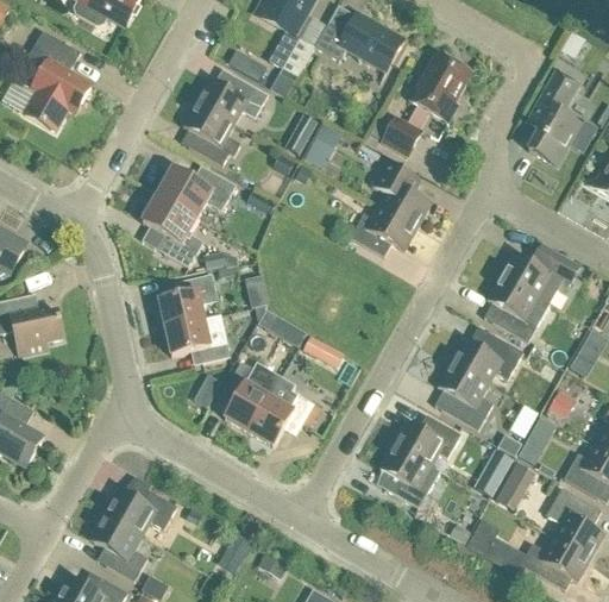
[(76,0),(74,6),(76,13),(96,25),(104,23),(107,17),(124,26),(139,0),(76,0)]
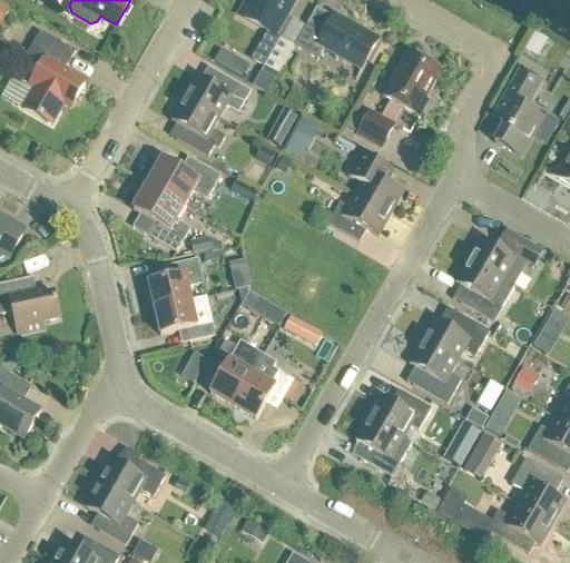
[(281,35),(275,31),(292,0),(245,0),(238,11),(267,28),(252,56),(278,71),(294,43),(279,36),(281,35)]
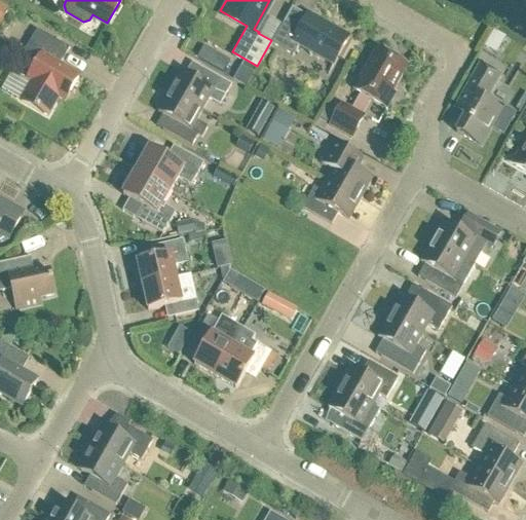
[(284,19),(271,40),(293,52),(299,41),(333,61),(348,34),(307,10),(298,27),(284,19)]
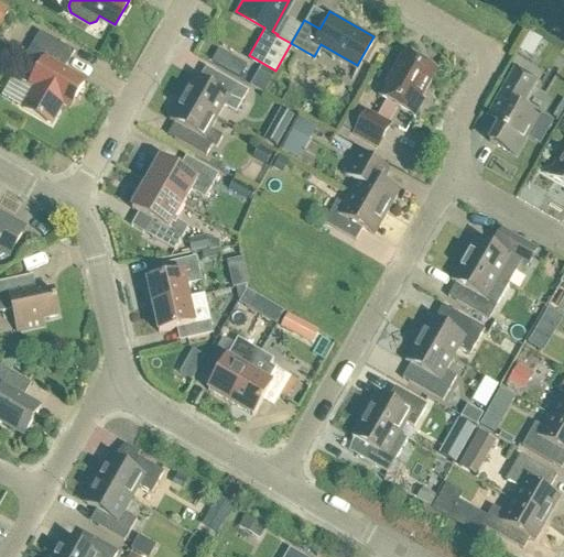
[(74,48),(40,29),(23,56),(39,65),(29,82),(34,85),(22,105),(51,121),(63,100),(69,105),(85,77),(64,65),(74,48)]
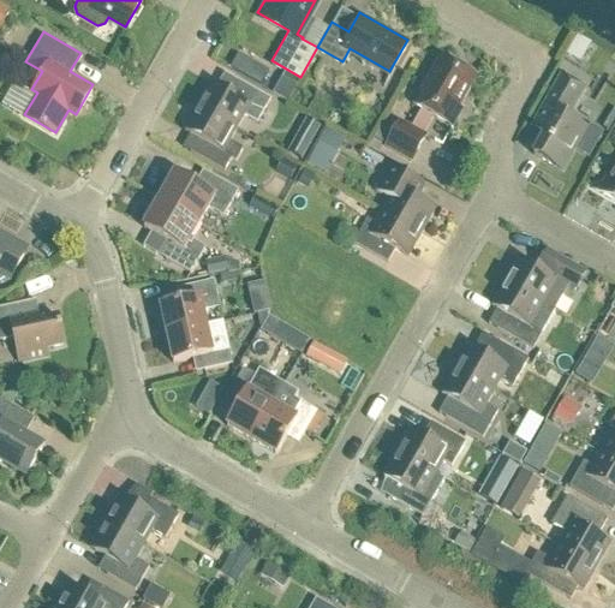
[(459,103),(476,72),(441,53),(413,101),(422,106),(412,124),(400,118),(386,143),(412,158),(425,132),(423,130),(433,112),(452,123),(463,105),(459,103)]
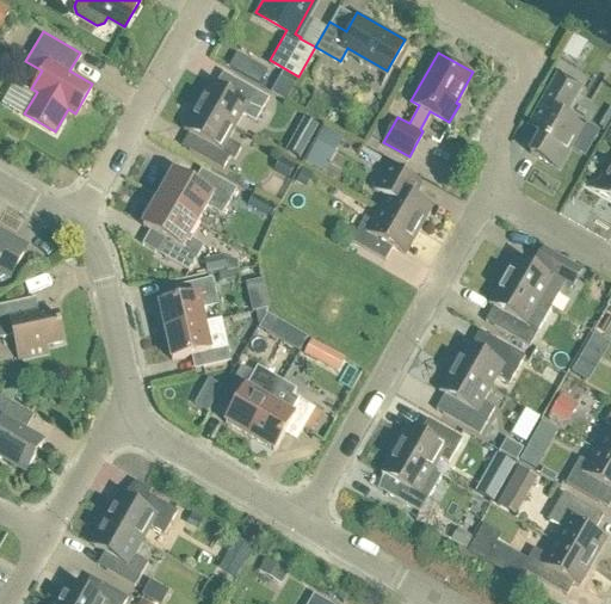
[(193,72),(222,82),(227,68),(198,57),(193,72)]
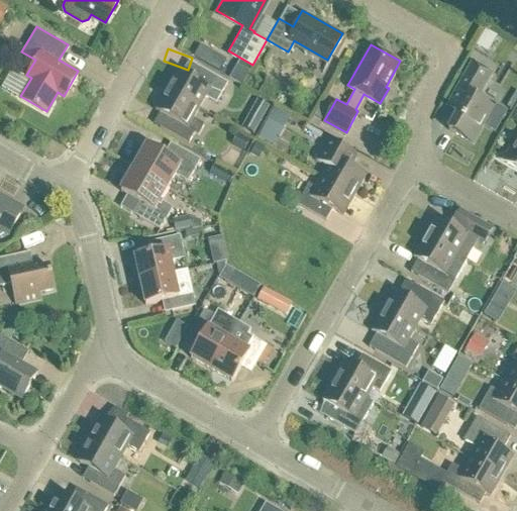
[(472,60),(464,72),(450,97),(461,103),(448,126),(473,140),(484,121),(494,127),(504,111),(477,95),(491,71),(491,70),(495,63),(478,53),(473,61),(472,60)]
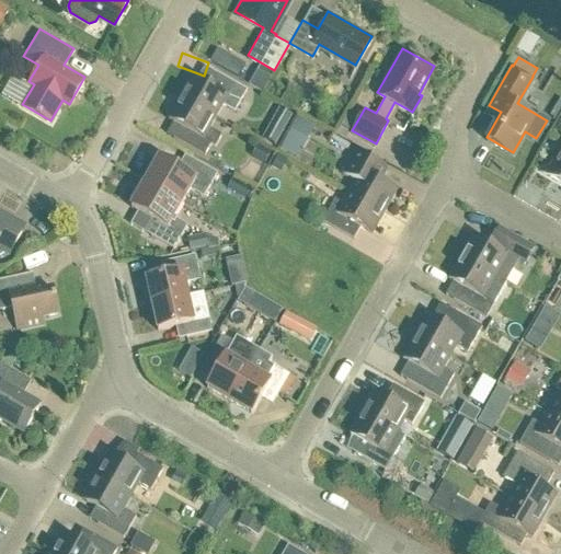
[(560,66),(551,62),(542,88),(557,92),(560,79),(560,66)]
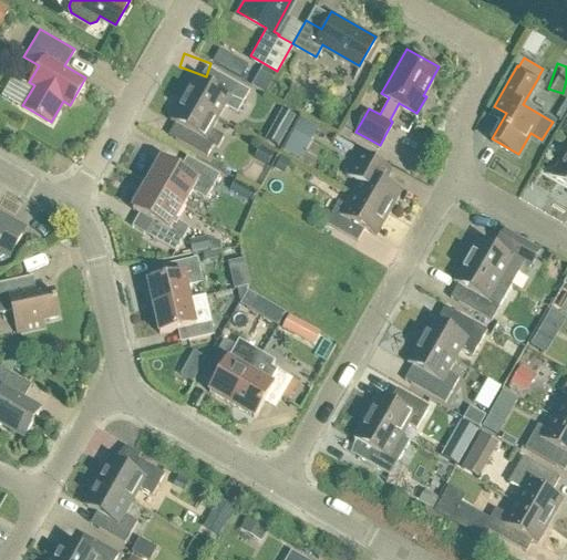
[(183,95),(218,115),(225,103),(237,110),(249,87),(214,68),(207,80),(195,73),(183,95)]
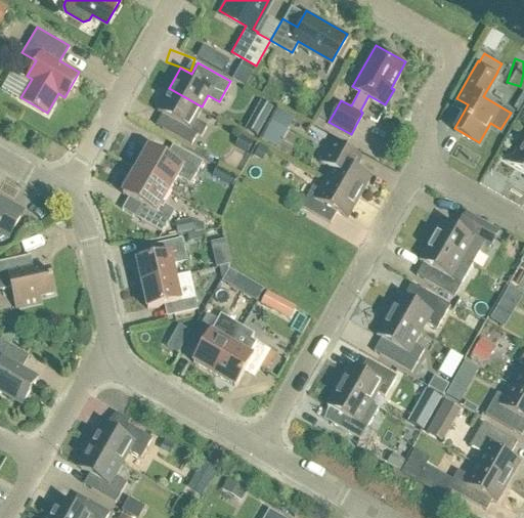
[(232,76),(246,83),(253,70),(241,62),(232,76)]
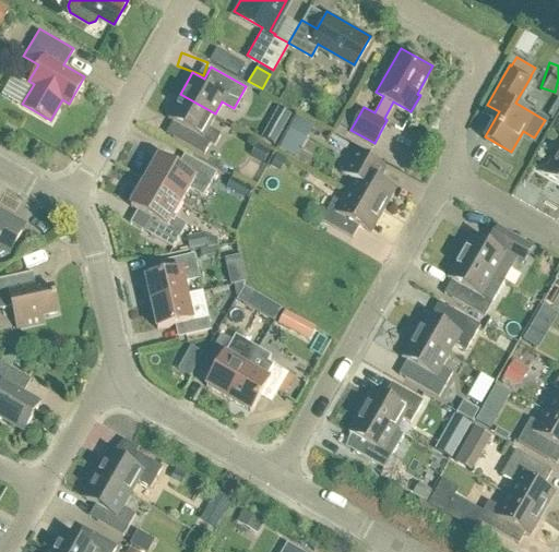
[(215,114),(180,94),(167,116),(179,122),(173,134),(203,152),(210,141),(214,143),(221,131),(209,124),(215,114)]
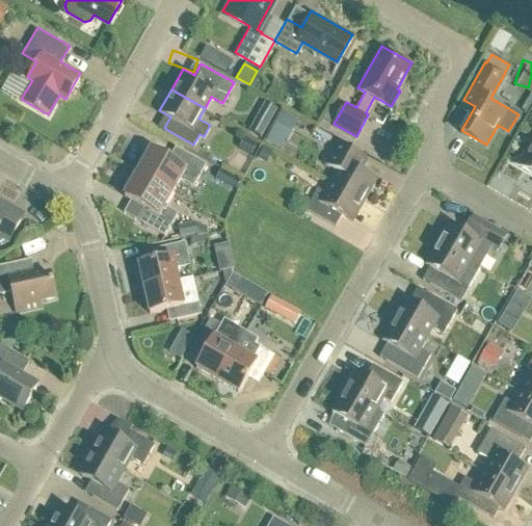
[(248,128),(261,135),(277,105),(265,99),(248,128)]
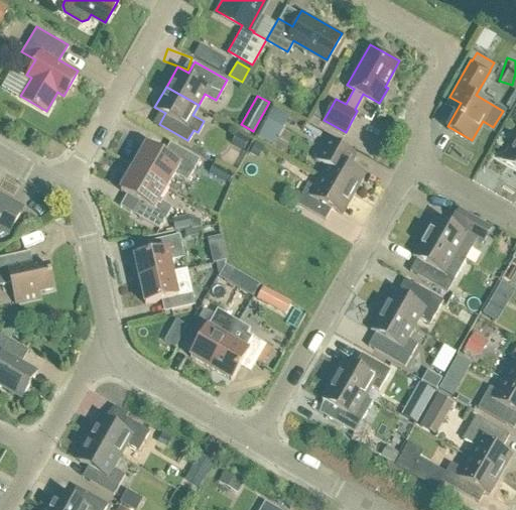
[(267,116),(257,135),(269,141),(279,122),(267,116)]
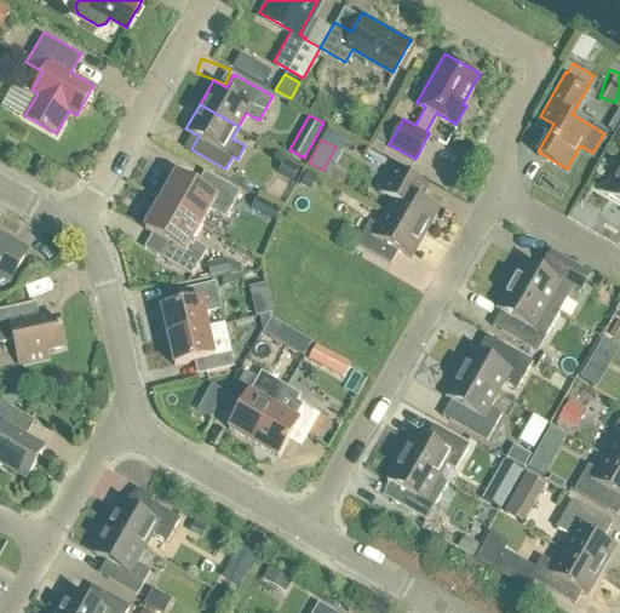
[(299,166),(285,158),(277,170),(292,178),(299,166)]
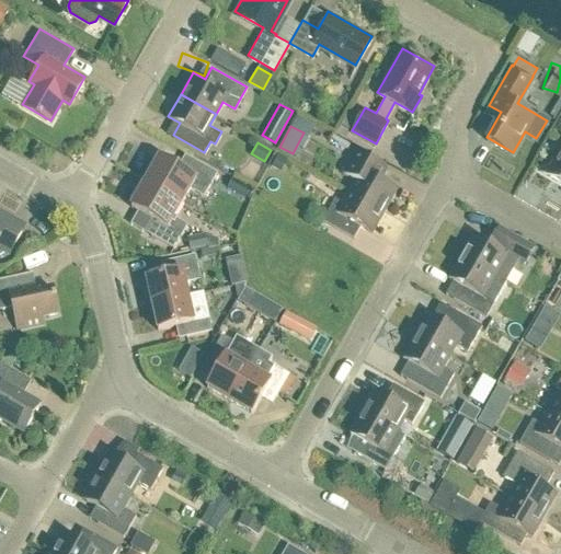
[(560,145),(546,172),(560,180),(560,145)]
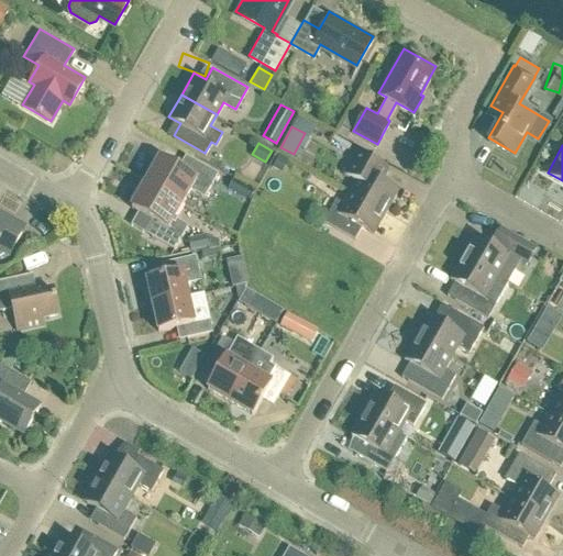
[(398,187),(383,179),(390,166),(355,147),(343,171),(356,178),(351,189),(386,209),(398,187)]
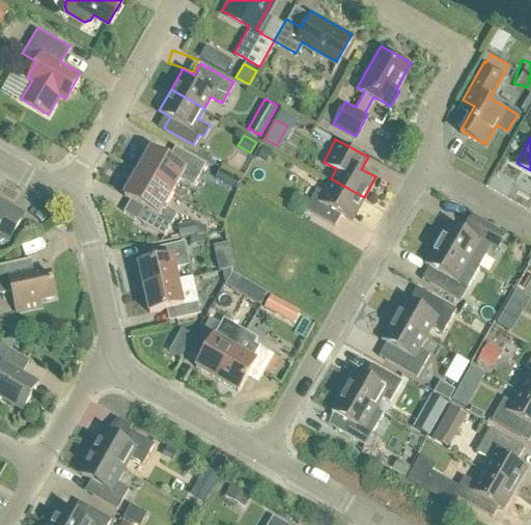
[(261,145),(255,156),(266,161),(272,150),(261,145)]
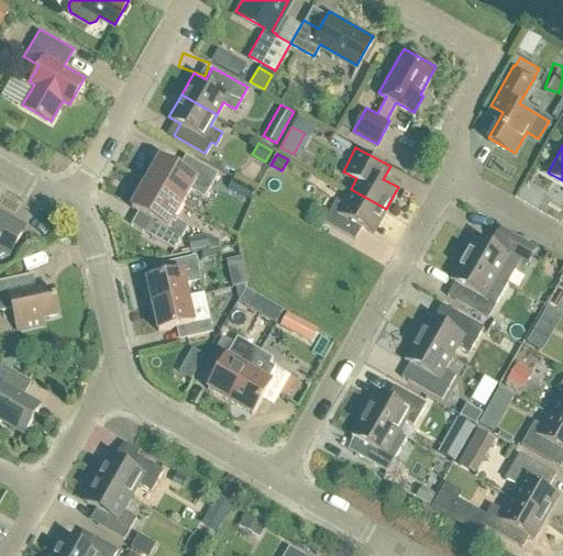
[(145,180),(183,200),(190,187),(203,195),(218,170),(195,157),(187,170),(159,155),(145,180)]
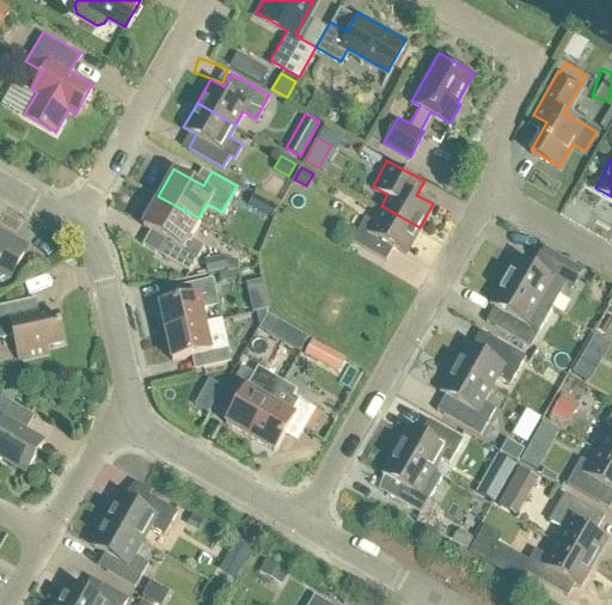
[(254,190),(248,201),(271,215),(277,205),(254,190)]
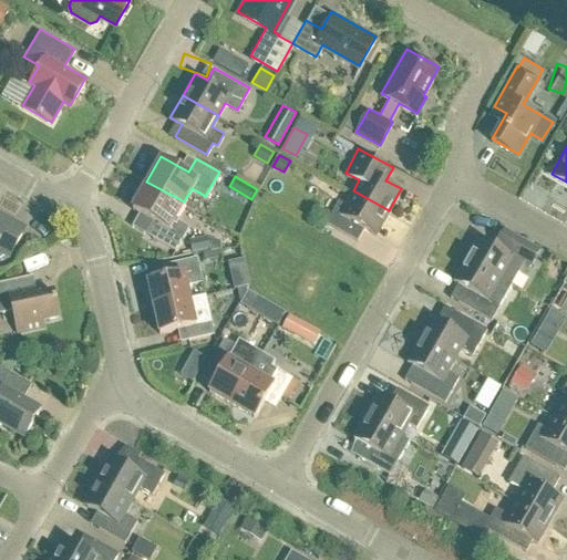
[(184,201),(146,182),(132,206),(160,221),(152,235),(175,248),(189,224),(175,216),(184,201)]
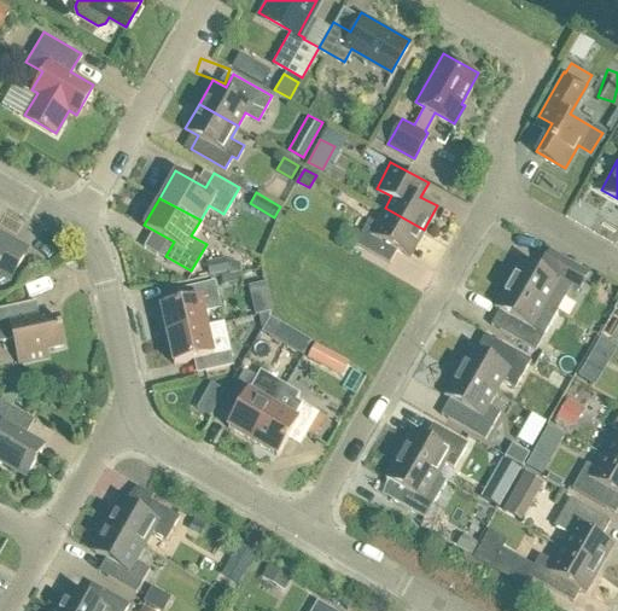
[(424,230),(385,208),(378,221),(368,216),(355,240),(390,260),(397,246),(409,254),(424,230)]
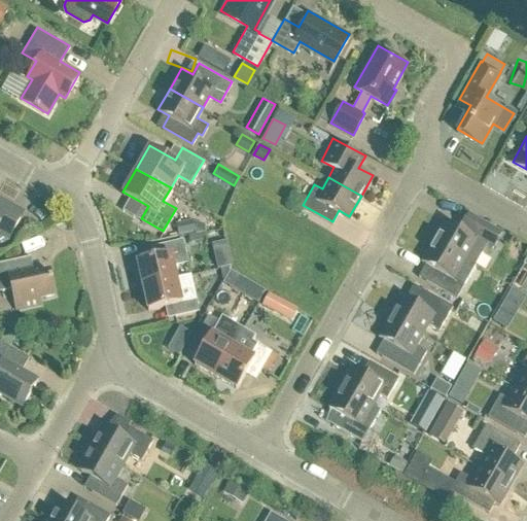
[(8,237),(24,209),(0,196),(0,236),(4,235),(8,237)]
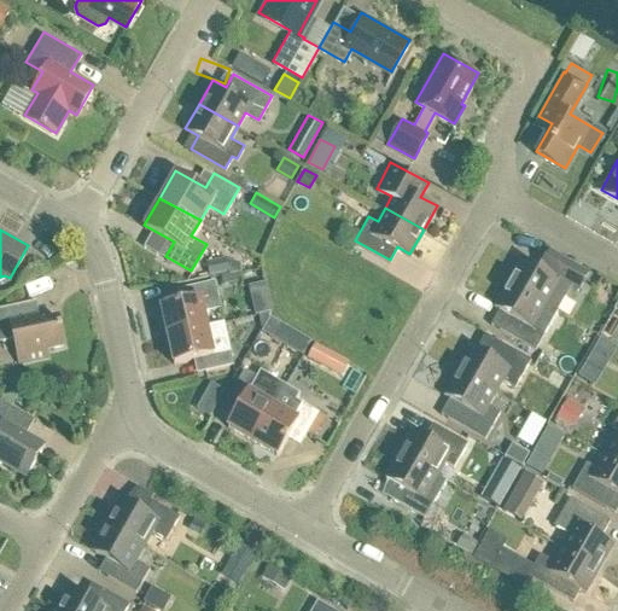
[(520,255),(507,279),(546,301),(553,289),(571,298),(588,269),(549,248),(538,266),(520,255)]
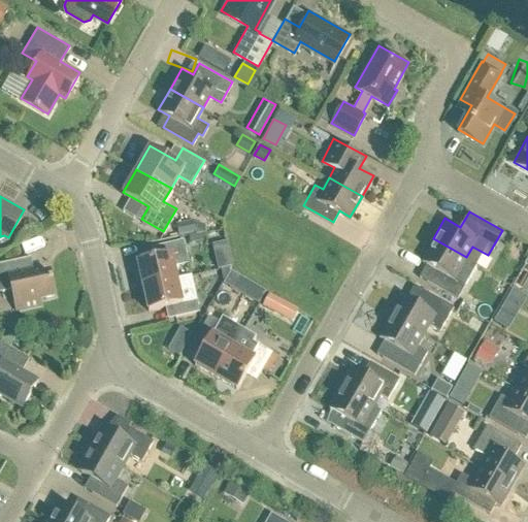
[(178,233),(196,229),(193,217),(176,221),(178,233)]
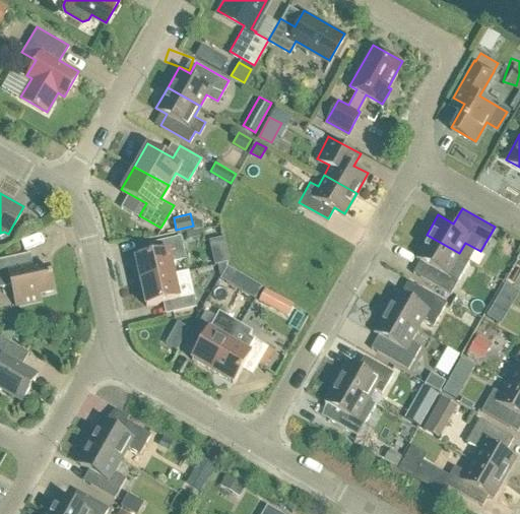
[(198,227),(185,230),(187,237),(200,235),(198,227)]
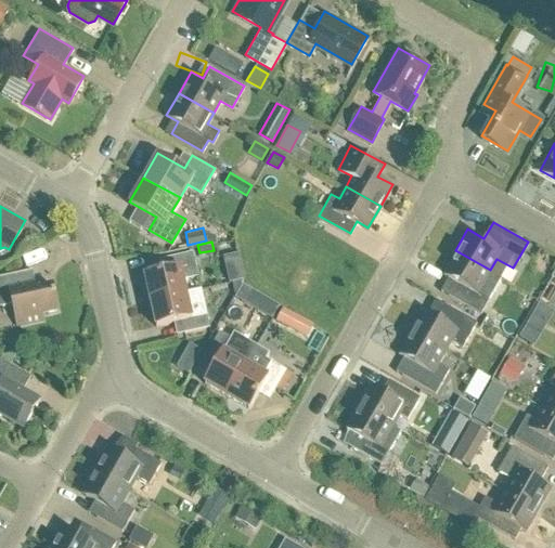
[(150,298),(185,290),(182,276),(197,273),(192,249),(167,255),(170,268),(144,273),(150,298)]
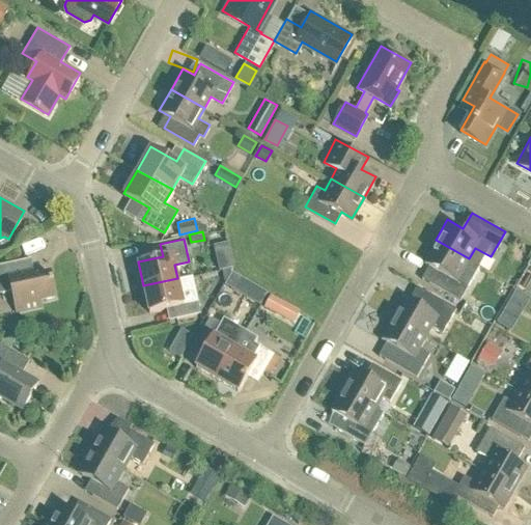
[(424,260),(428,264),(421,276),(459,297),(472,275),(463,270),(469,258),(436,240),(424,260)]
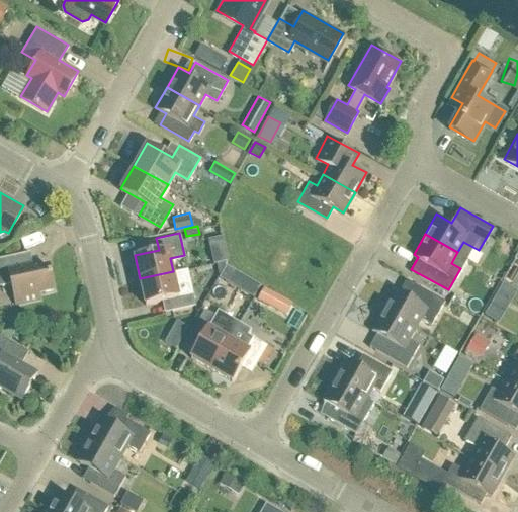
[(511,277),(517,265),(517,261),(491,246),(482,261),(511,277)]
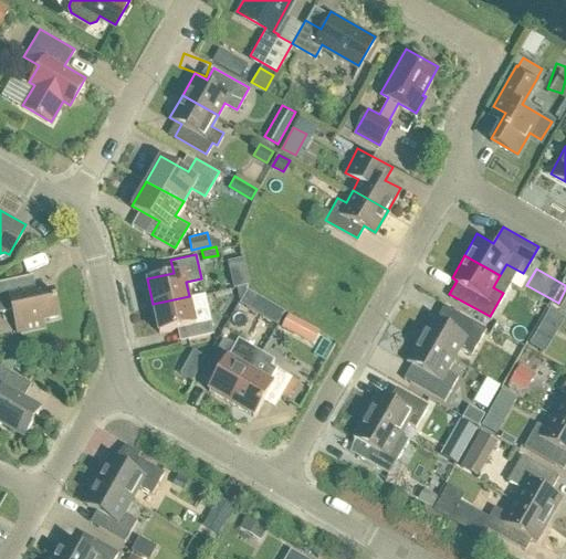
[(37,291),(35,285),(33,272),(0,280),(0,295),(3,309),(12,307),(18,329),(44,324),(43,317),(59,313),(53,287),(37,291)]
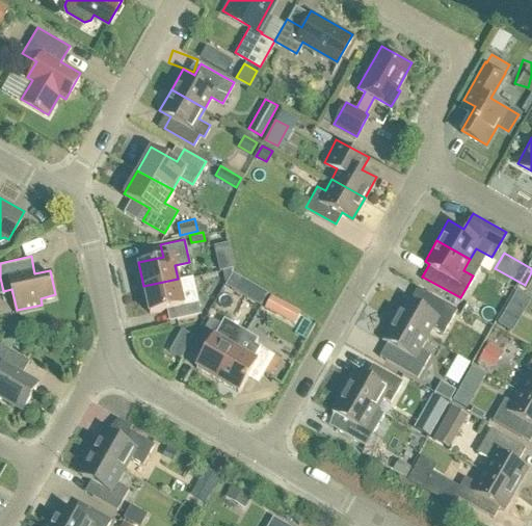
[(231,257),(219,259),(221,268),(222,268),(232,266),(233,265),(231,257)]
